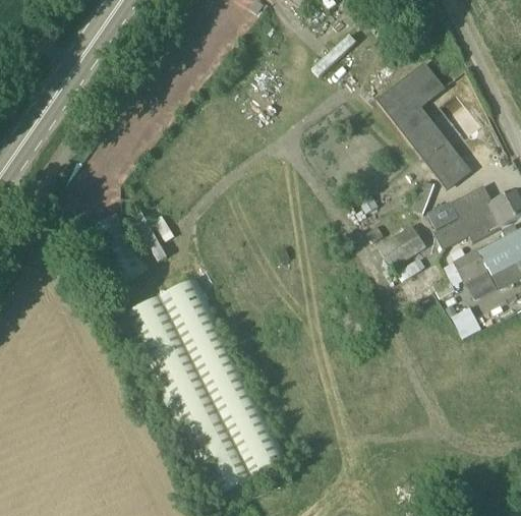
[(424,62),(377,100),(447,189),(471,170),(421,107),(445,89),(424,62)]
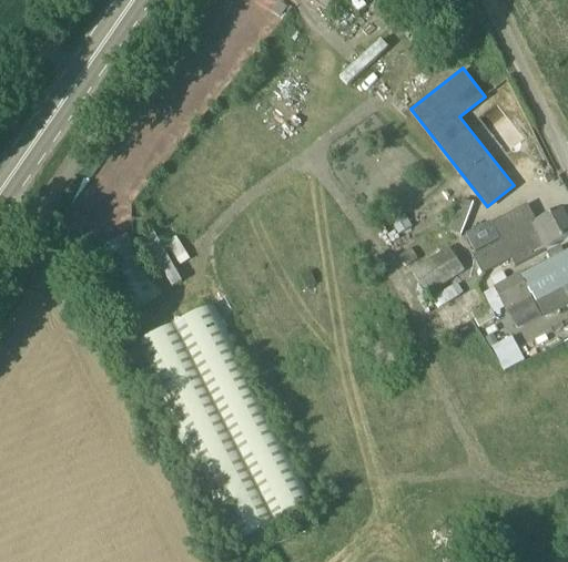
[(462,197),(450,227),(462,231),(473,202),(462,197)]
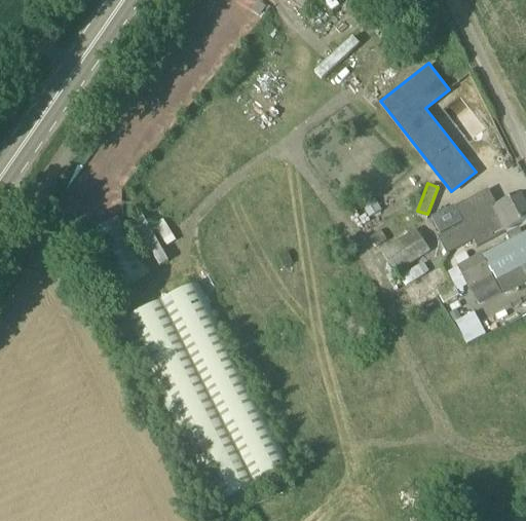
[(477,243),(517,223),(525,218),(525,195),(524,192),(495,207),(494,203),(464,218),(465,220),(438,233),(446,250),(474,236),(477,243)]
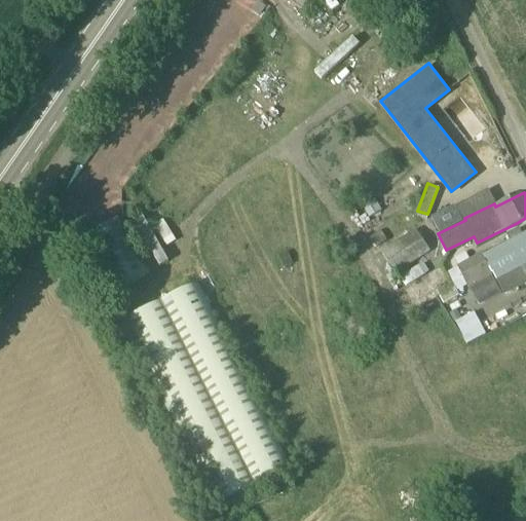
[(369,215),(382,208),(375,195),(362,202),(369,215)]
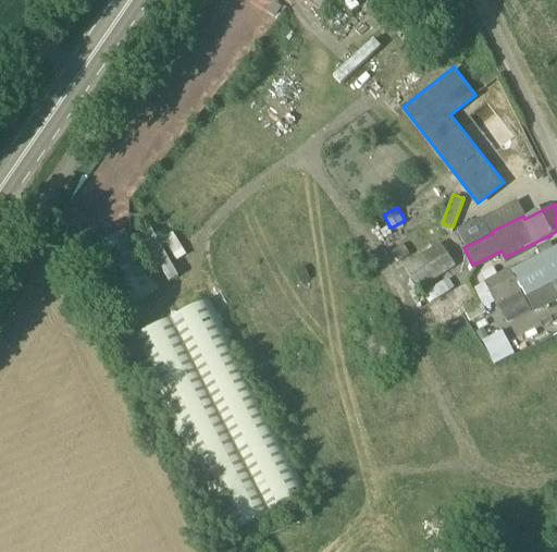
[(480,215),(456,228),(466,245),(490,232),(480,215)]
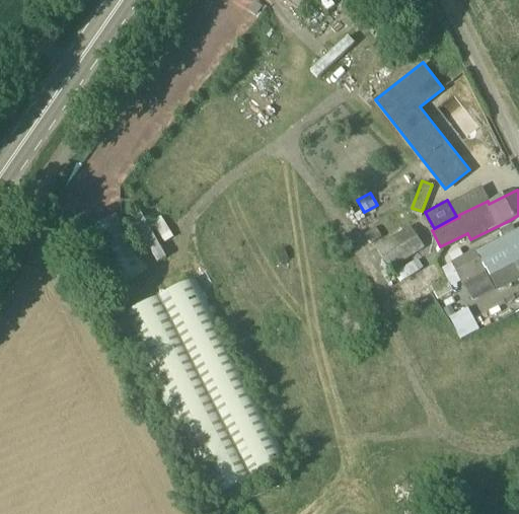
[(81,229),(107,284),(148,265),(121,209),(81,229)]
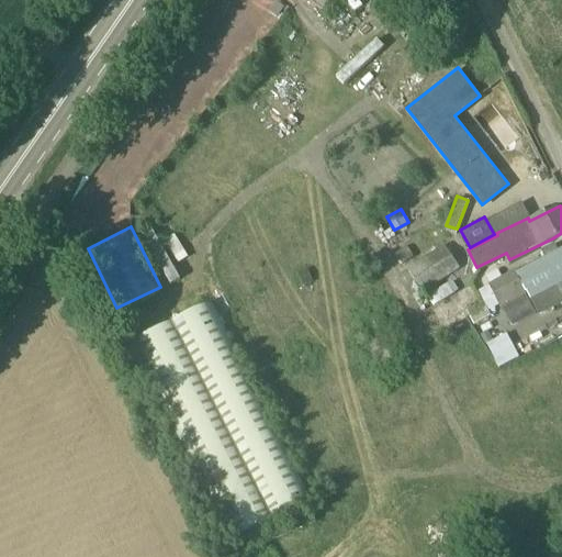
[(423,289),(460,266),(446,242),(408,265),(423,289)]
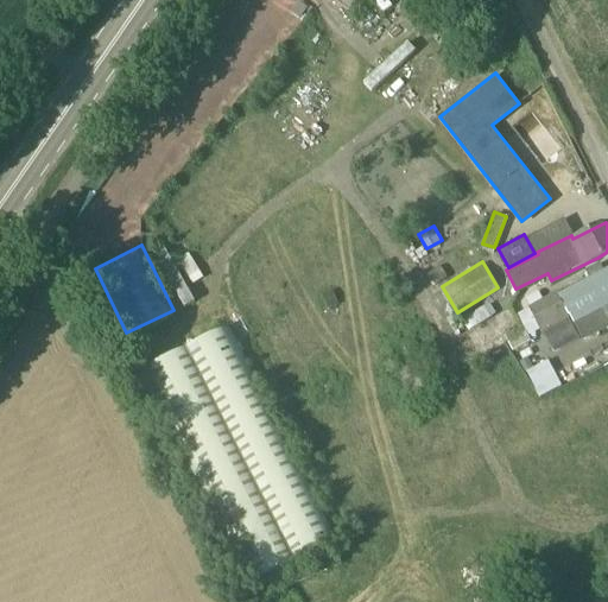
[(581,337),(607,323),(607,319),(601,305),(607,302),(607,266),(605,268),(601,261),(586,270),(589,276),(544,299),(531,305),(545,334),(572,319),(581,337)]
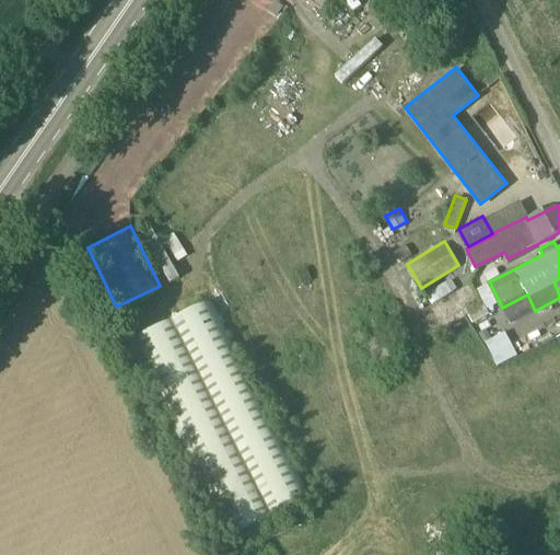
[(496,266),(483,272),(489,281),(501,276),(496,266)]
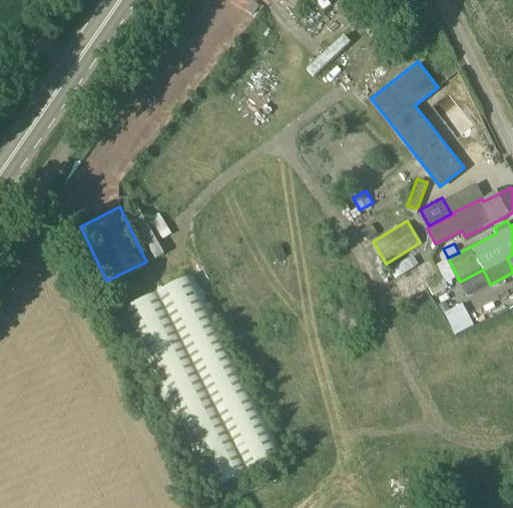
[(473,323),(462,302),(444,311),(455,332),(473,323)]
